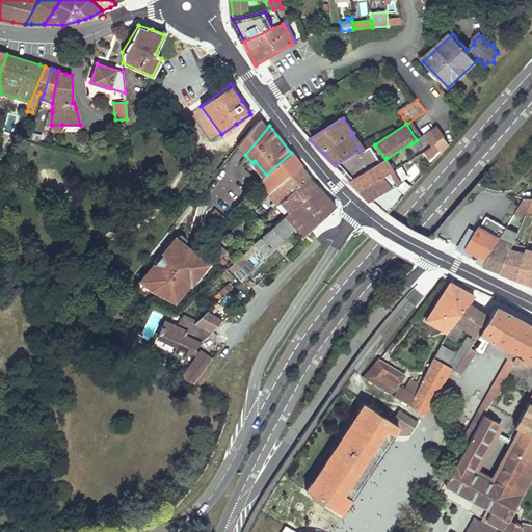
[(437,127),(429,132),(417,140),(411,143),(416,151),(433,139),(435,142),(436,141),(445,137),(437,127)]
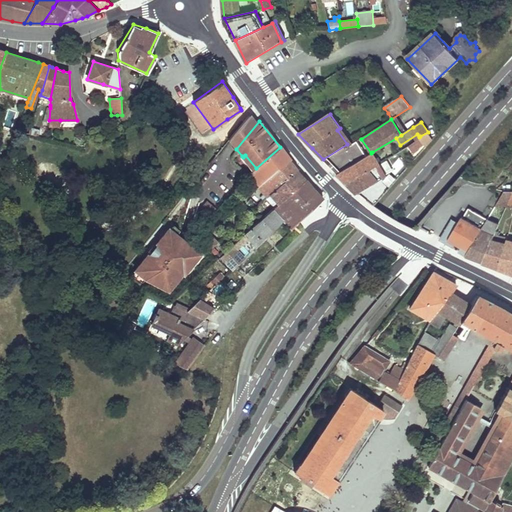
[(349,147),(352,144),(340,128),(337,130),(347,144),(348,145),(349,147)]
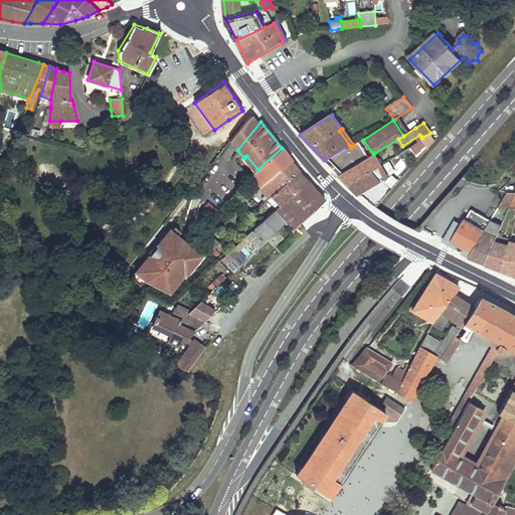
[(435,139),(431,133),(422,137),(423,138),(413,144),(404,150),(407,155),(435,139)]
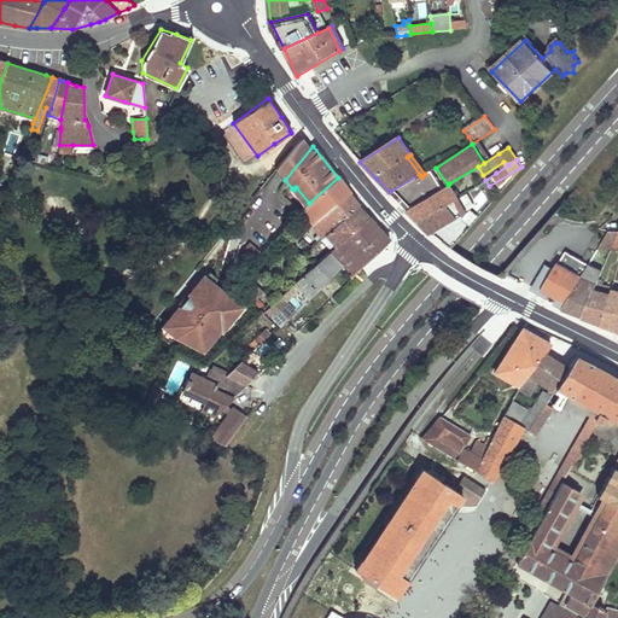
[(421,178),(420,175),(419,174),(390,192),(398,200),(407,210),(442,188),(430,172),(425,174),(421,178)]
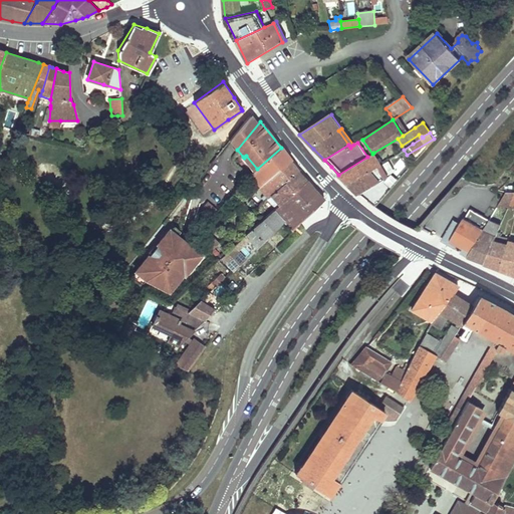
[(281,148),(257,169),(254,173),(248,177),(259,188),(291,160),(286,154),(281,148)]
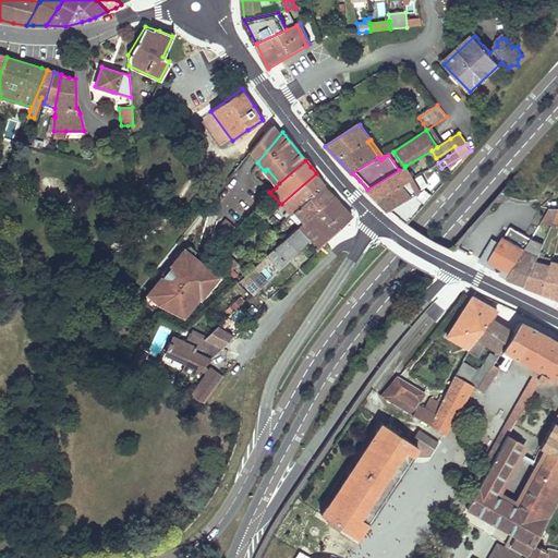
[(413,179),(405,166),(404,167),(402,168),(410,181),(413,179)]
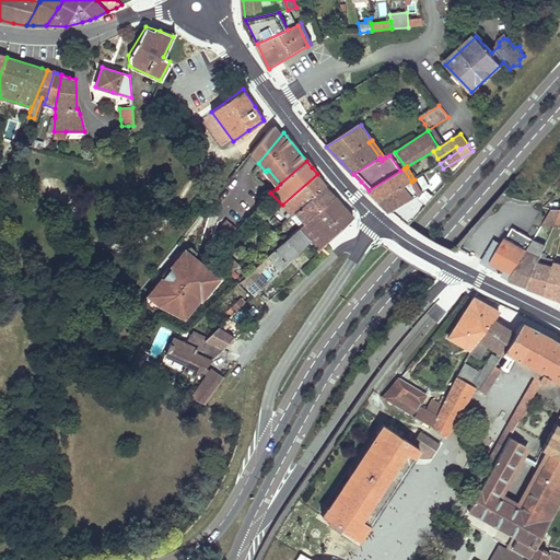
[(404,168),(400,171),(369,190),(373,195),(380,201),(411,182),(404,168)]
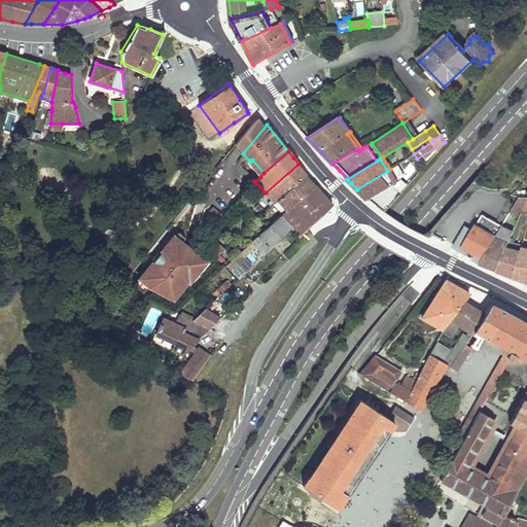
[(249,161),(248,162),(260,177),(264,173),(252,160),(250,162),(249,161)]
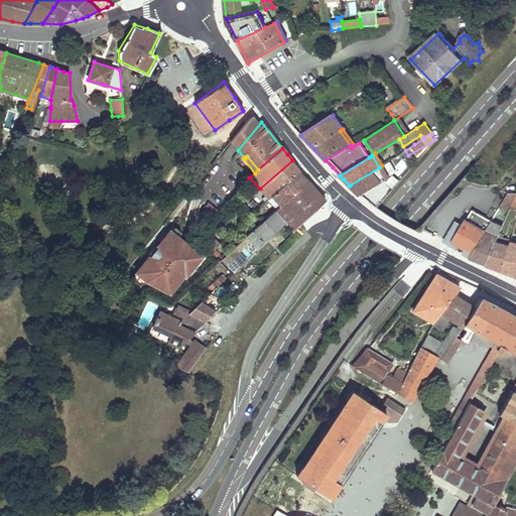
[(295,164),(292,160),(260,188),(268,199),(272,195),(298,171),(300,170),(295,164)]
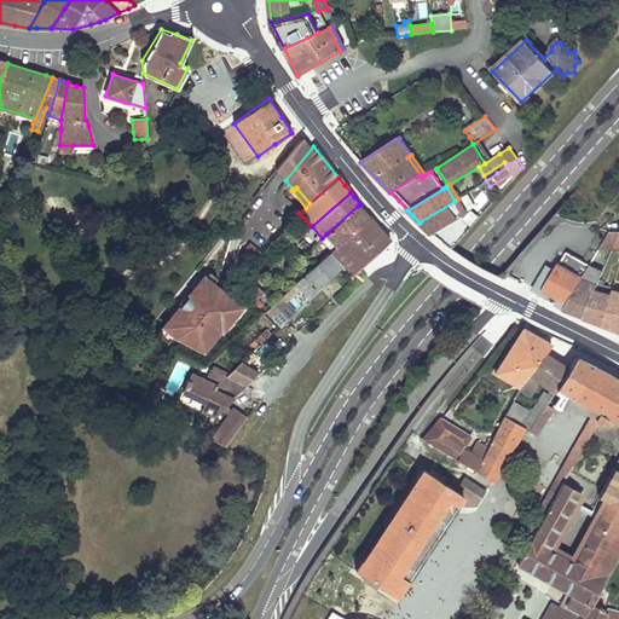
[(458,198),(455,201),(420,223),(424,227),(431,235),(468,212),(458,198)]
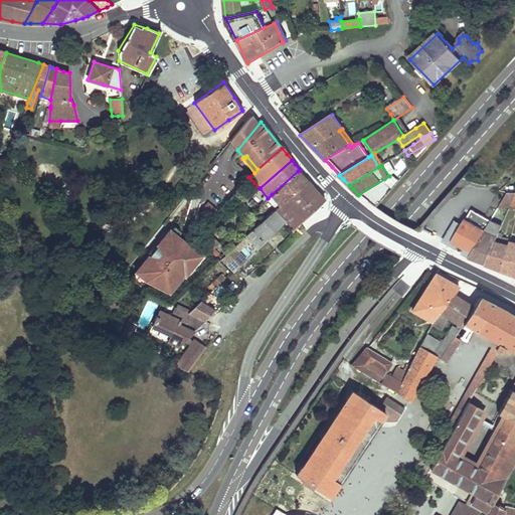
[(302,176),(298,171),(272,194),(280,205),(281,204),(306,180),(302,176)]
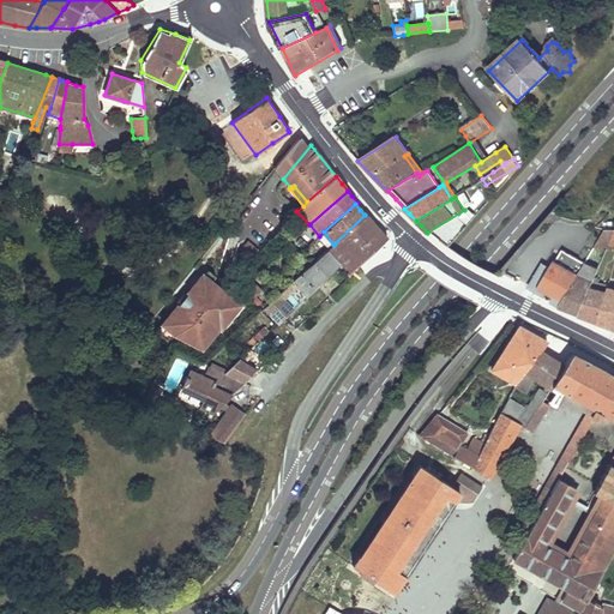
[(452,244),(476,217),(467,208),(443,234),(452,244)]
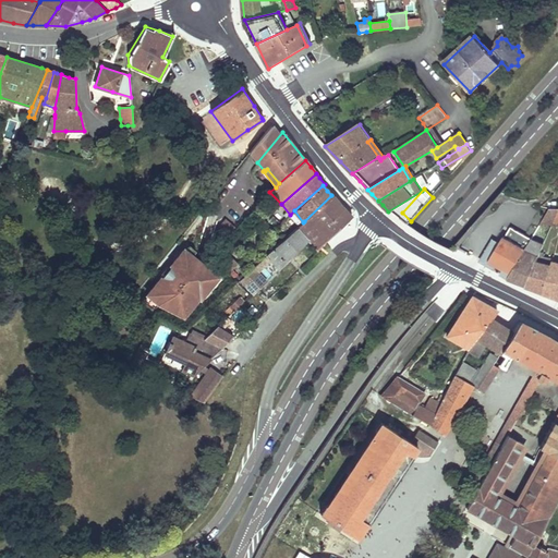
[(331,195),(304,221),(307,226),(310,229),(316,235),(324,243),(351,217),(348,214),(342,207),(336,199),(331,195)]
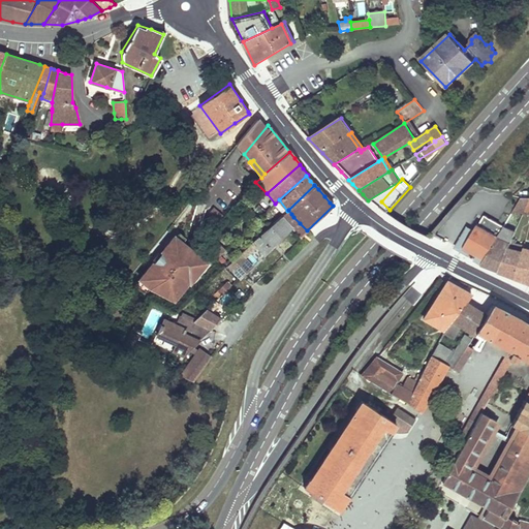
[(248,195),(246,193),(240,200),(242,203),(248,195)]
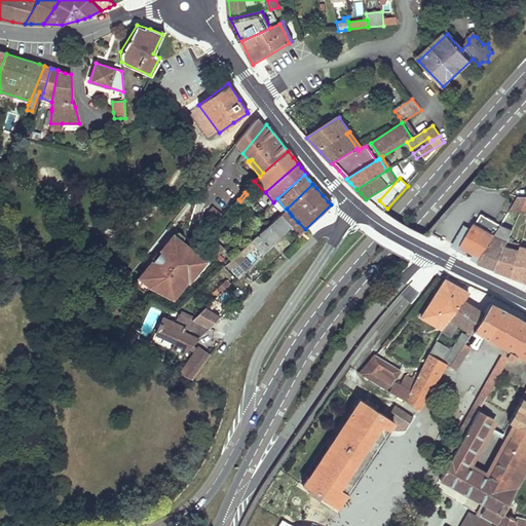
[(519,217),(522,210),(525,199),(525,196),(518,196),(509,212),(513,214),(515,211),(518,212),(516,215),(519,217)]
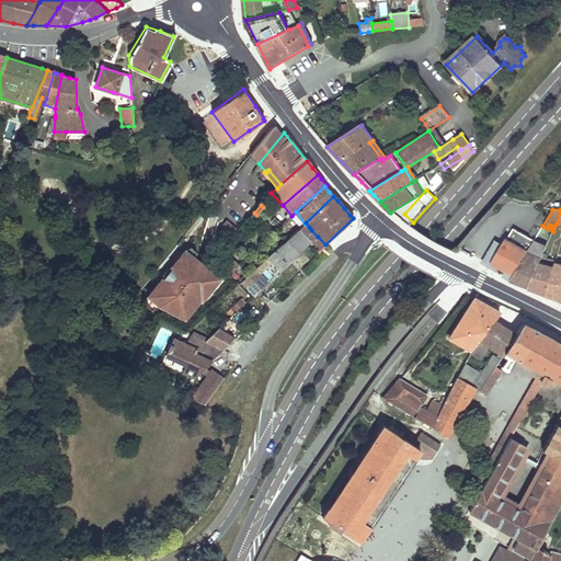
[(296,212),(292,216),(290,216),(300,227),(305,224),(296,212)]
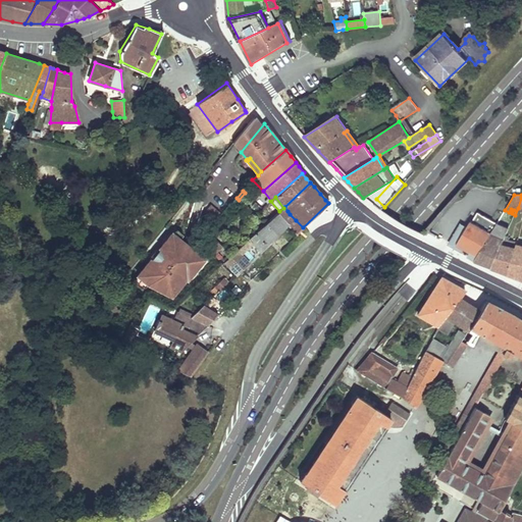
[(245,204),(247,205),(248,206),(254,200),(251,198),(245,204)]
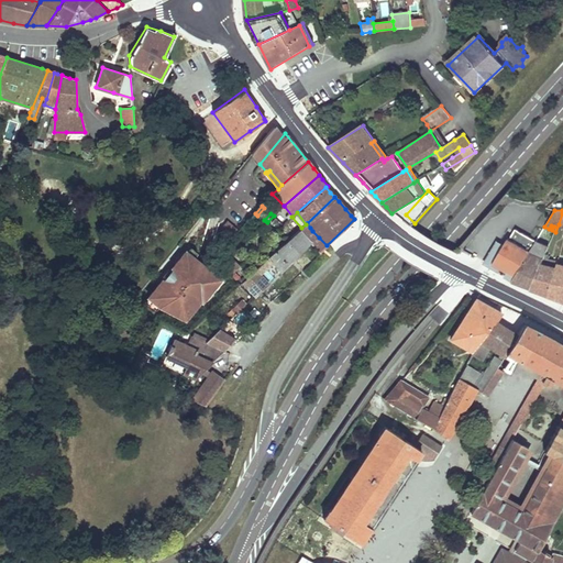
[(222,221),(216,241),(230,246),(236,225),(222,221)]
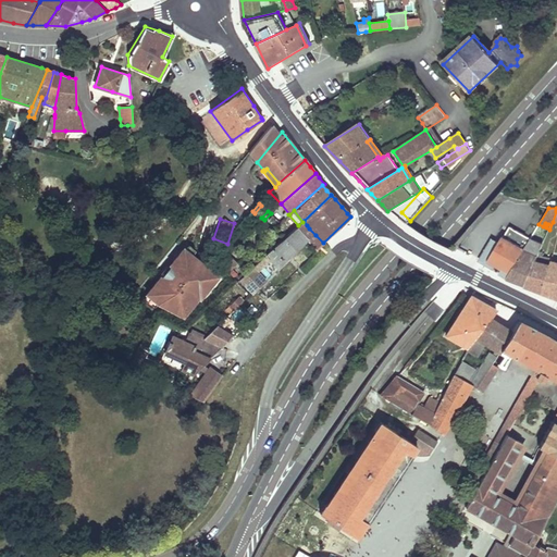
[(301,236),(295,229),(271,249),(267,255),(239,280),(250,291),(255,291),(263,282),(263,277),(258,271),(270,259),(279,268),(307,242),(301,236)]
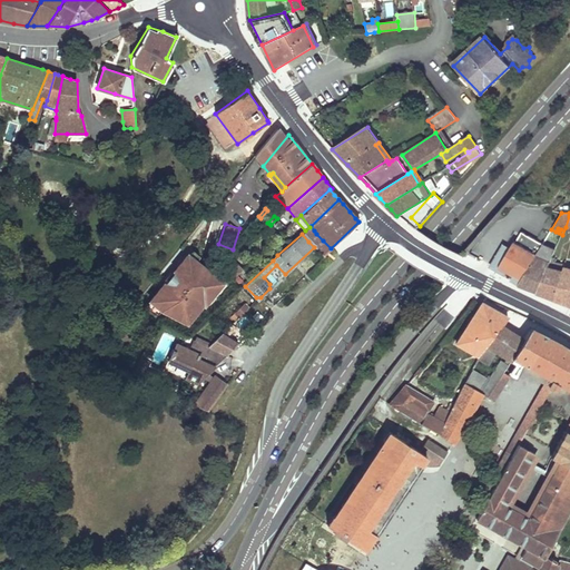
[(315,248),(323,241),(316,234),(308,242),(314,247),(315,248)]
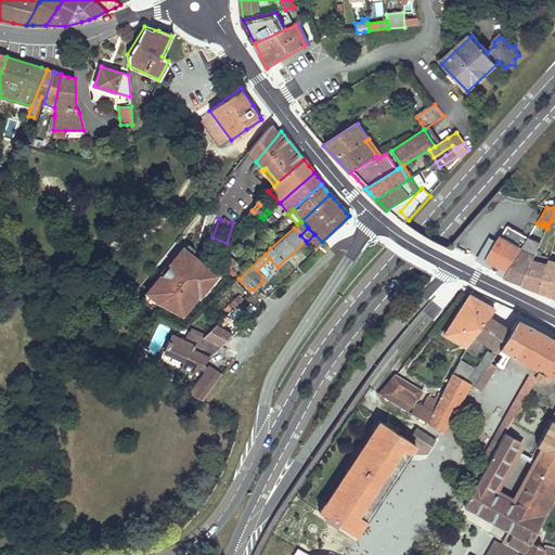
[(314,234),(307,242),(314,249),(322,242),(314,234)]
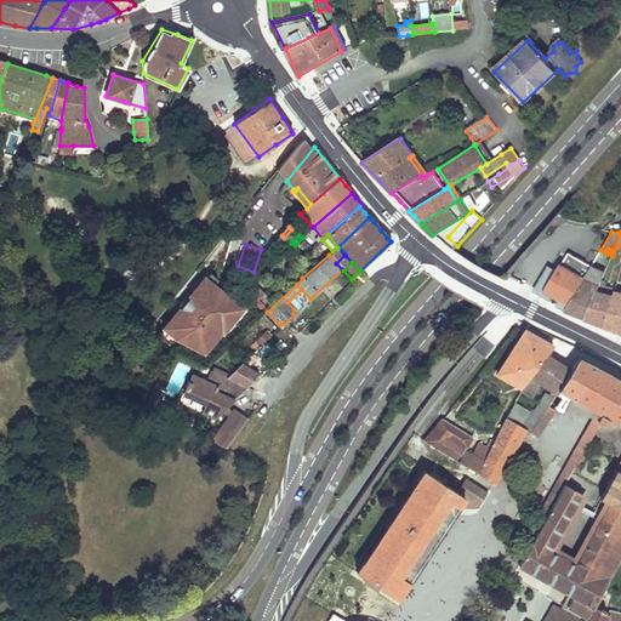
[(556,300),(567,307),(585,277),(562,262),(543,292),(556,300)]
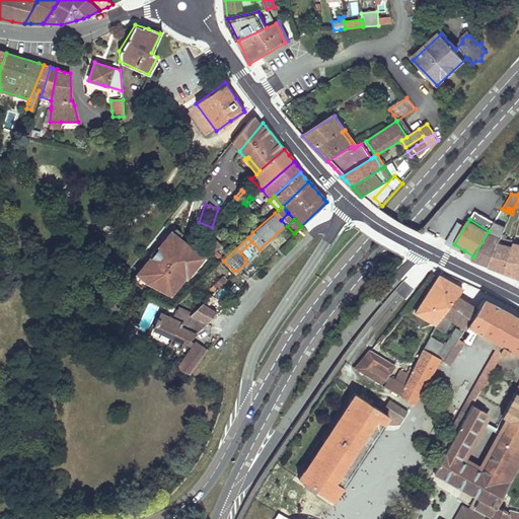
[(478,262),(489,267),(499,243),(505,229),(506,227),(494,222),(492,227),(489,231),(473,256),(472,257),(472,258),(478,262)]
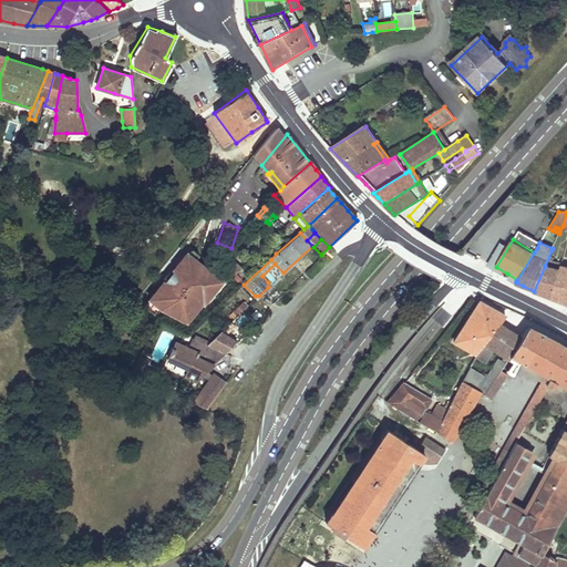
[(552,250),(545,266),(559,270),(559,266),(562,263),(553,259),(555,253),(552,250)]
